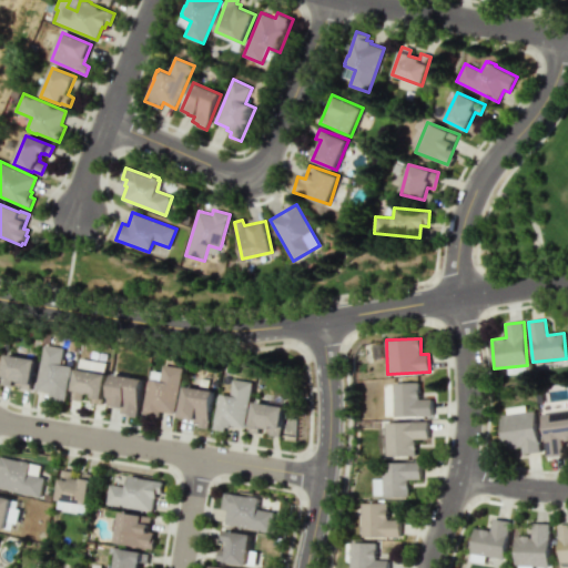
[(374,358),(386,358),(385,342),(373,342),(374,358)]
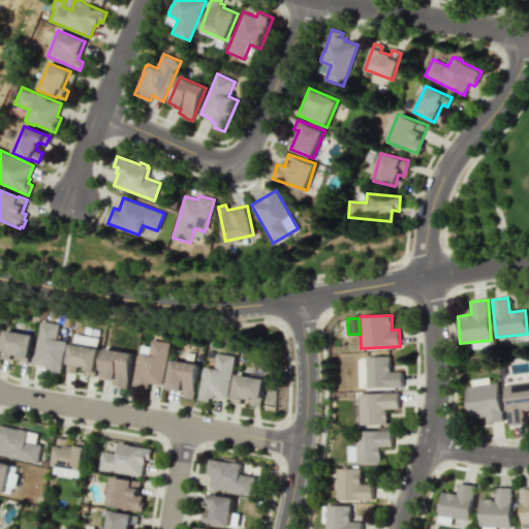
[(59,324),(40,320),(33,364),(47,366),(45,371),(60,373),(65,341),(57,339),(59,324)]
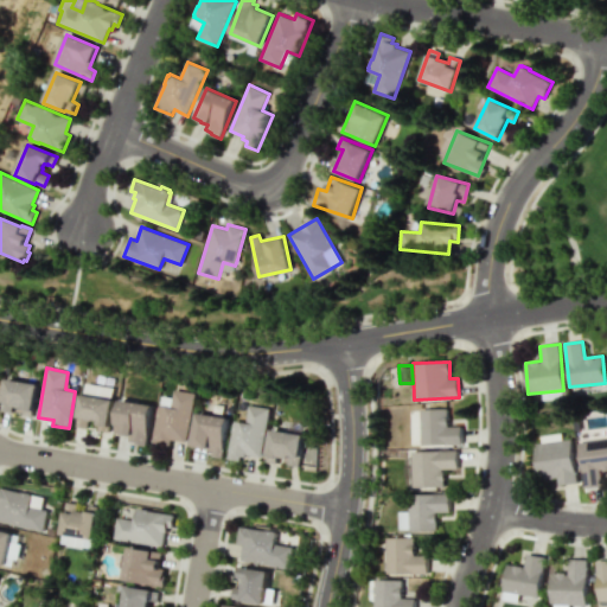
[(21,415),(34,416),(37,383),(4,379),(1,408),(23,410),(21,415)]
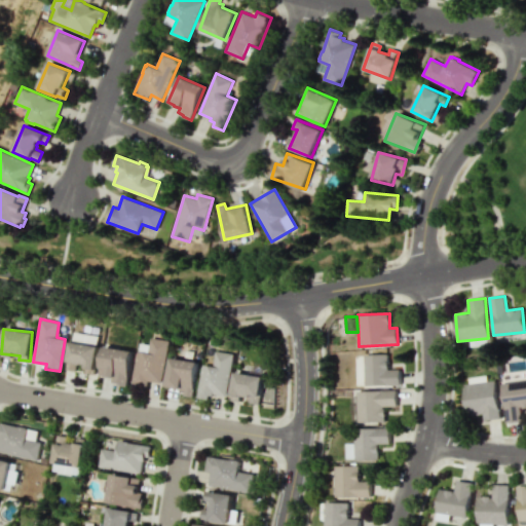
[(95,374),(98,345),(83,343),(84,334),(79,333),(78,342),(70,341),(67,370),(75,371),(76,364),(84,365),(83,373),(95,374)]
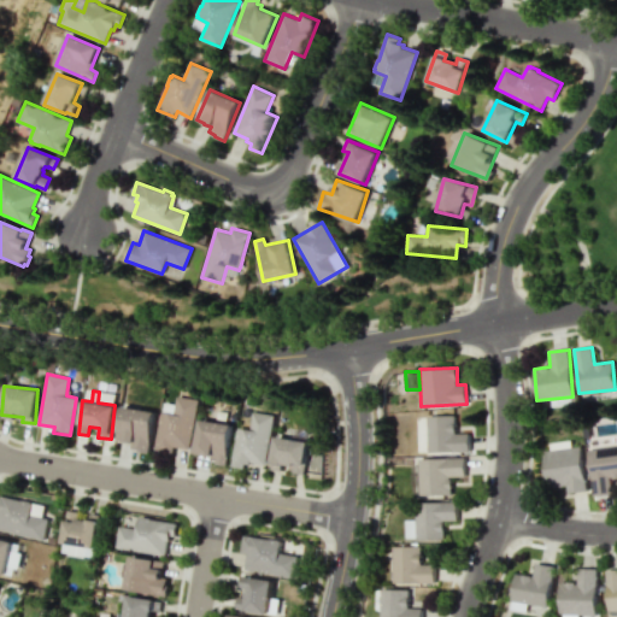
[(188,448),(194,399),(175,397),(174,404),(160,403),(156,450),(172,451),(174,447),(188,448)]
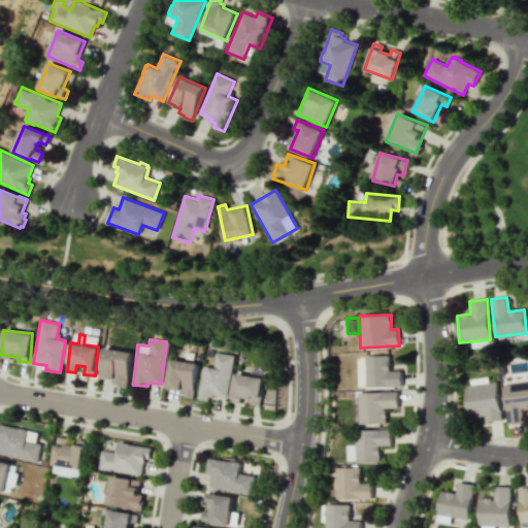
[(132,352),(104,348),(99,378),(127,384),(132,352)]
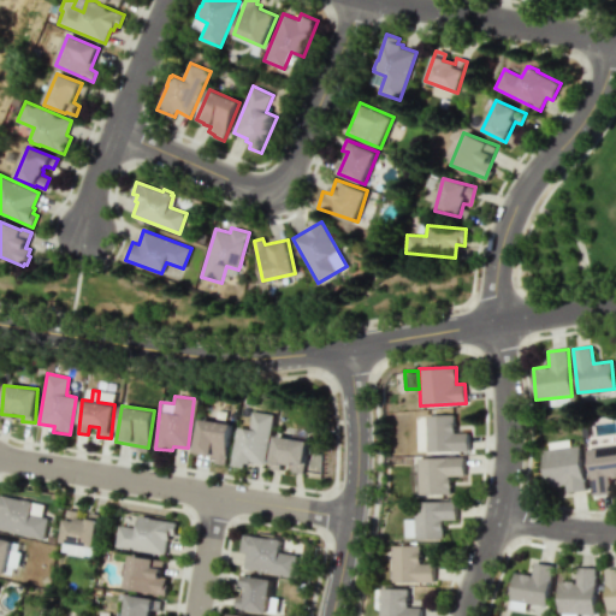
[(271,414),(252,412),(249,428),(236,427),(231,462),(264,467),(271,414)]
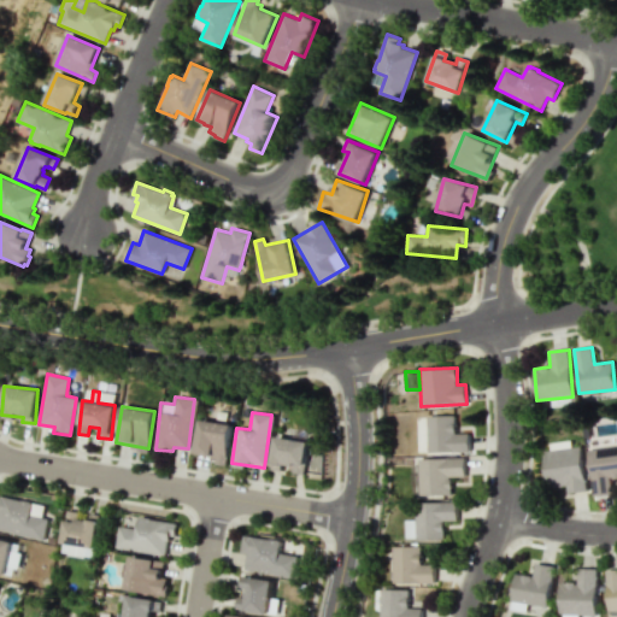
[(470,452),(469,433),(456,434),(454,415),(428,416),(428,452),(470,452)]
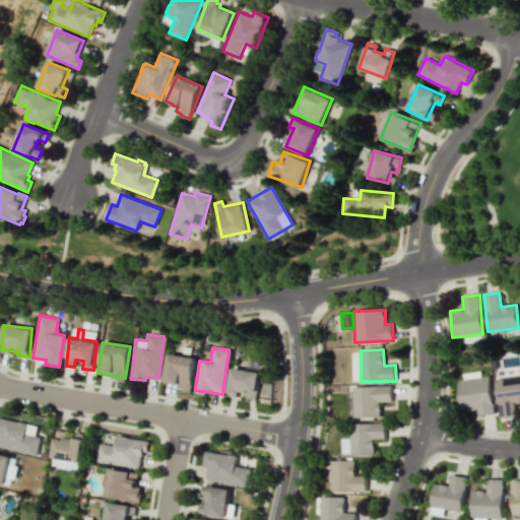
[(195,356),(168,352),(163,385),(190,389),(195,356)]
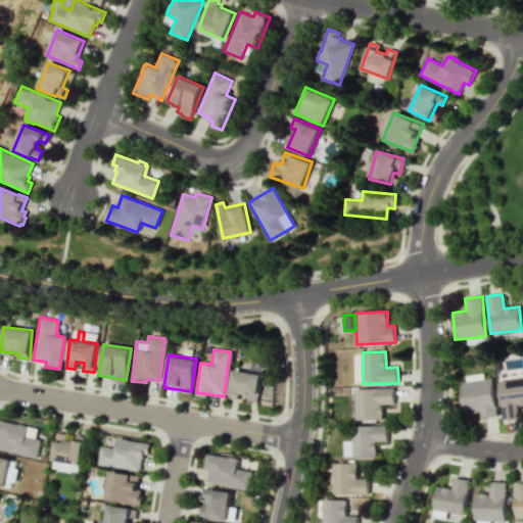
[(230,398),(239,399),(239,393),(248,394),(248,400),(258,401),(262,373),(233,371),(230,398)]
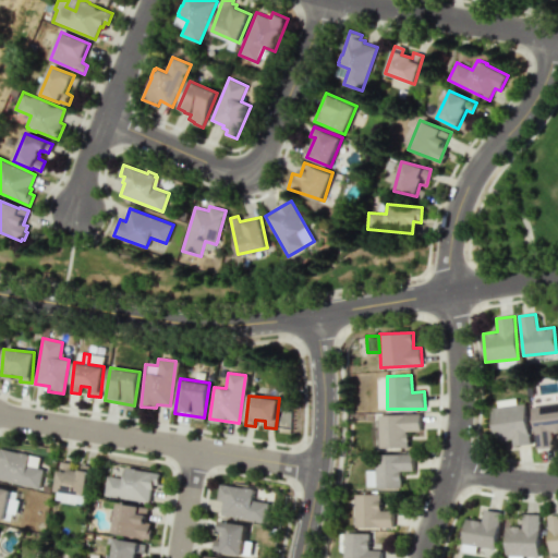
[(557,399),(532,403),(537,446),(554,444),(552,429),(554,428),(555,431),(557,429),(557,399)]
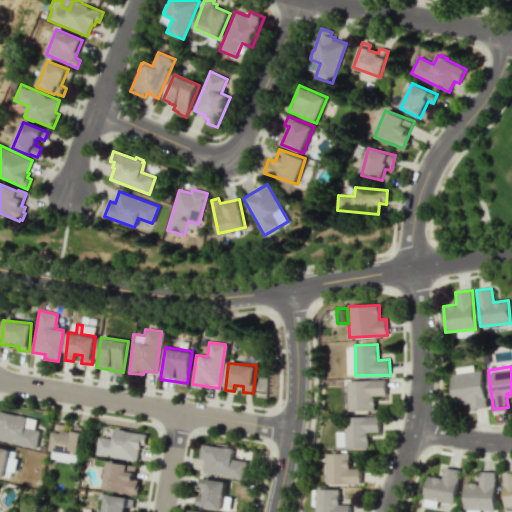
[(486,407),(482,371),(451,374),(454,405),(470,403),(471,409),(486,407)]
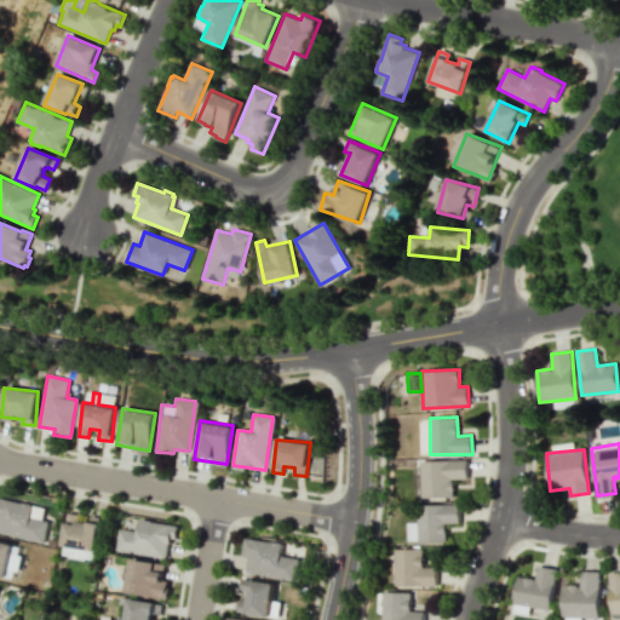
[(468,480),(468,460),(422,460),(422,476),(414,476),(414,498),(453,498),(453,480),(468,480)]
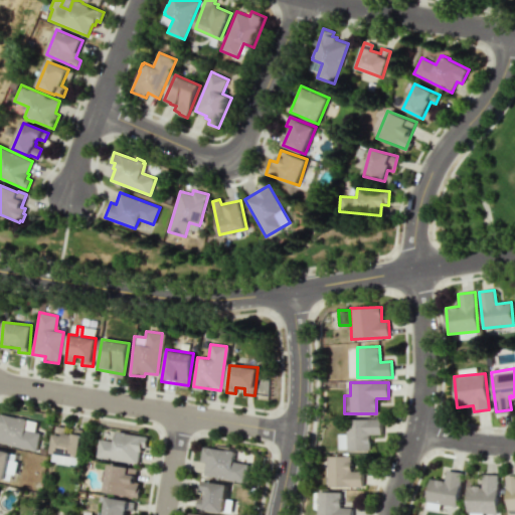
[(25,430),(28,419),(0,412),(0,443),(36,451),(40,433),(25,430)]
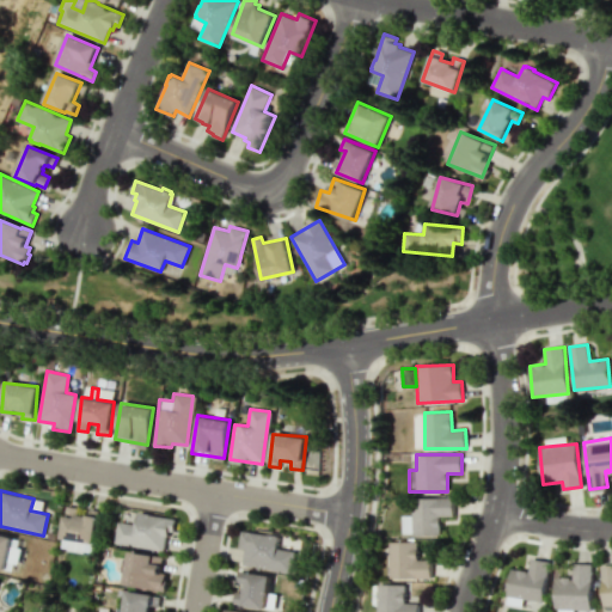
[(402,534),(440,534),(440,516),(453,516),(453,499),(412,499),(412,515),(402,516),(402,534)]
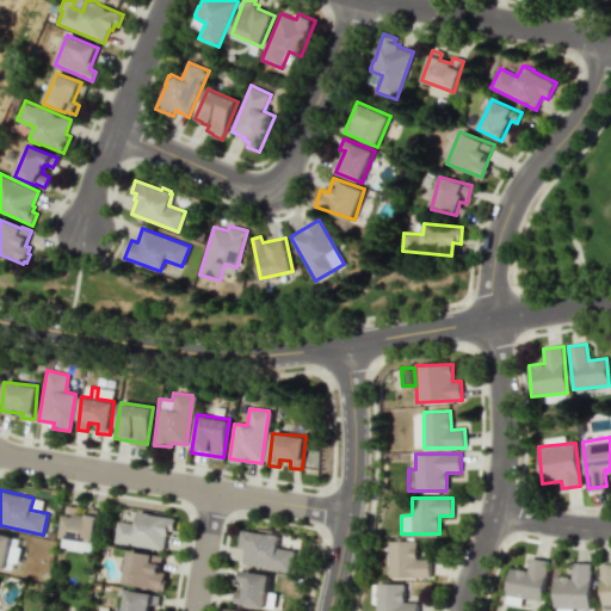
[(88,508),(87,516),(76,513),(76,506),(66,505),(60,547),(92,551),(98,510),(88,508)]
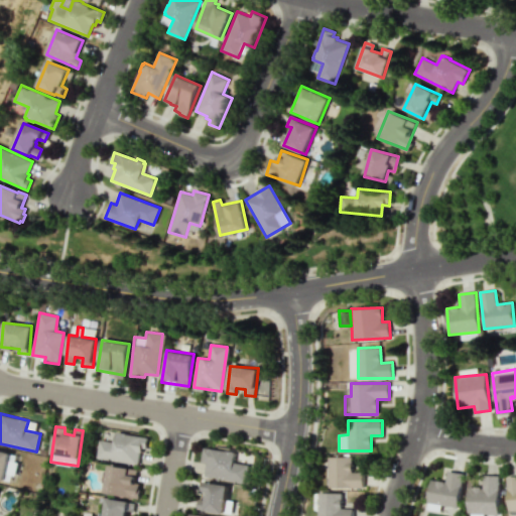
[(97,460),(142,465),(145,436),(116,432),(115,441),(99,439),(97,460)]
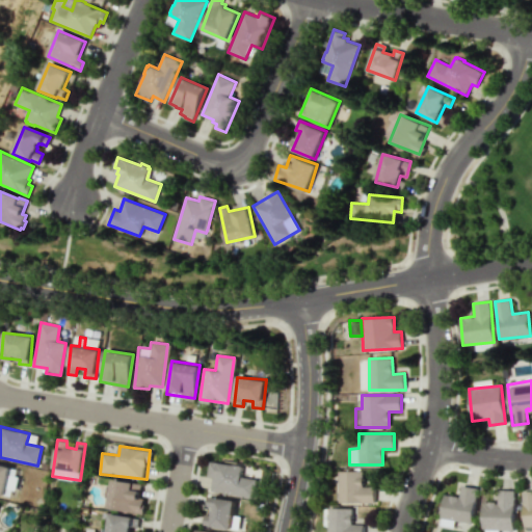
[(211,491),(255,498),(258,479),(241,476),(243,467),(210,461),(208,477),(213,478),(211,491)]
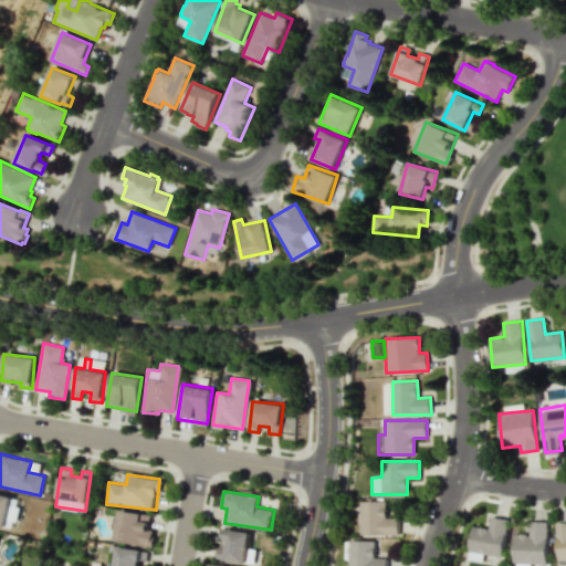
[(386,501),(359,502),(362,535),(398,534),(398,519),(386,519),(386,501)]
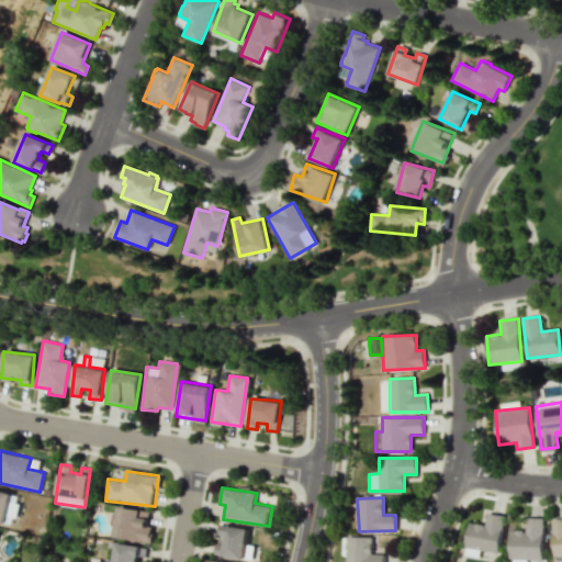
[(149,512),(119,506),(113,537),(150,543),(154,527),(147,526),(149,512)]
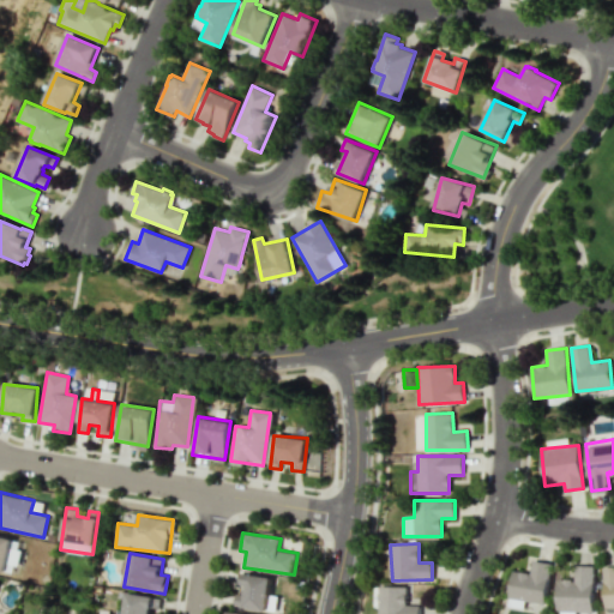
[(512,571),(507,607),(521,608),(522,601),(546,603),(551,563),(533,560),(531,573),(512,571)]
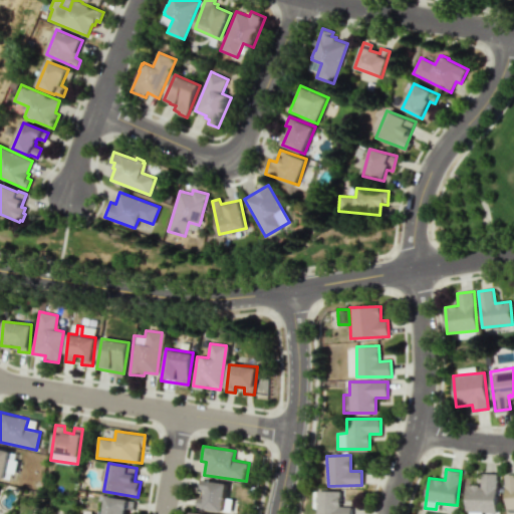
[(506,509),(513,508),(513,474),(505,475),(506,509)]
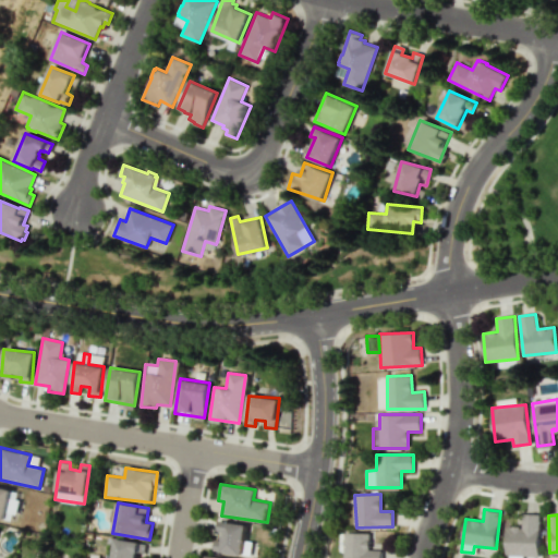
[(242,556),(247,525),(218,520),(213,550),(242,556)]
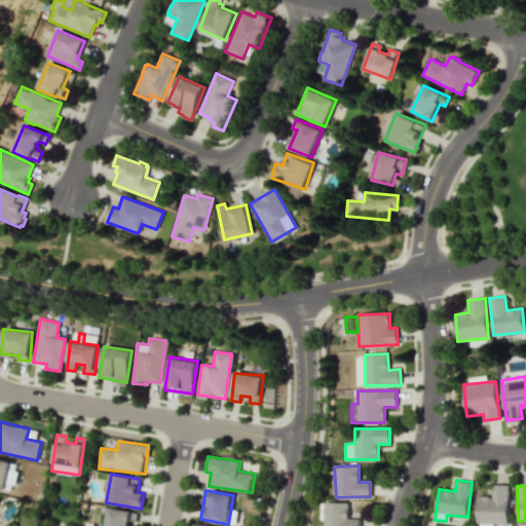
[(359,525),(360,518),(348,517),(349,502),(325,502),(324,525),(359,525)]
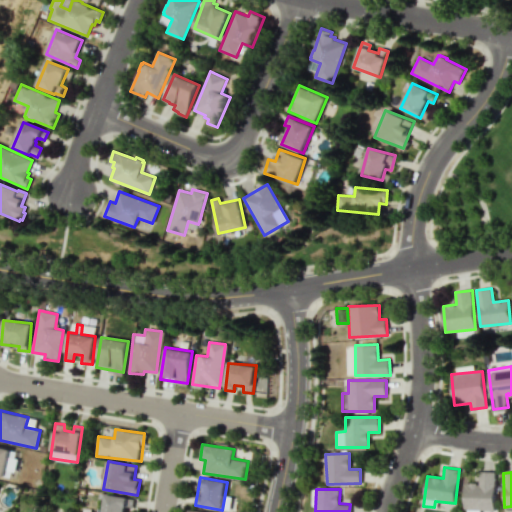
[(132,507),(134,499),(106,494),(103,511),(125,511),(127,506),(132,507)]
